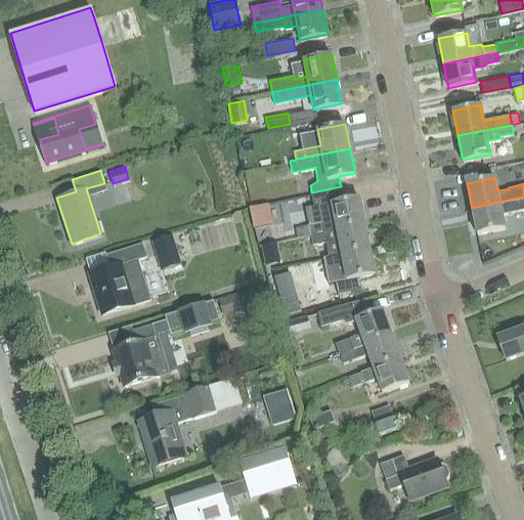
[(314,208),(319,207),(321,221),(308,224),(310,232),(310,233),(336,228),(364,223),(359,198),(344,201),(341,186),(311,192),(314,208)]
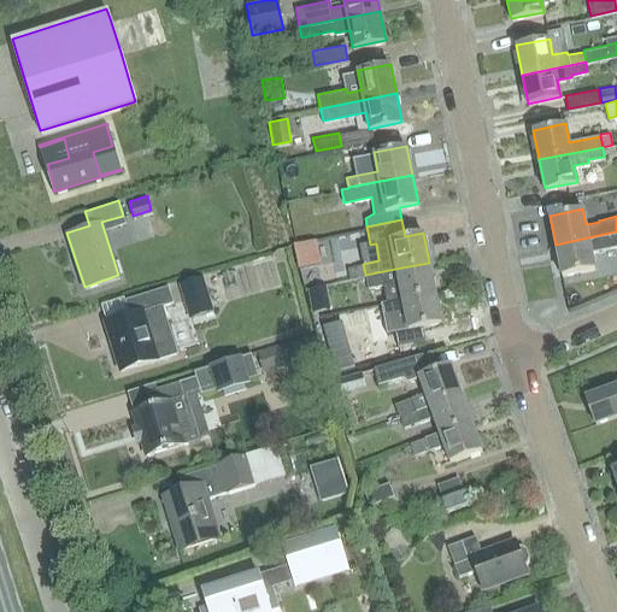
[(594,268),(591,251),(616,245),(616,231),(588,237),(556,245),(560,274),(594,268)]
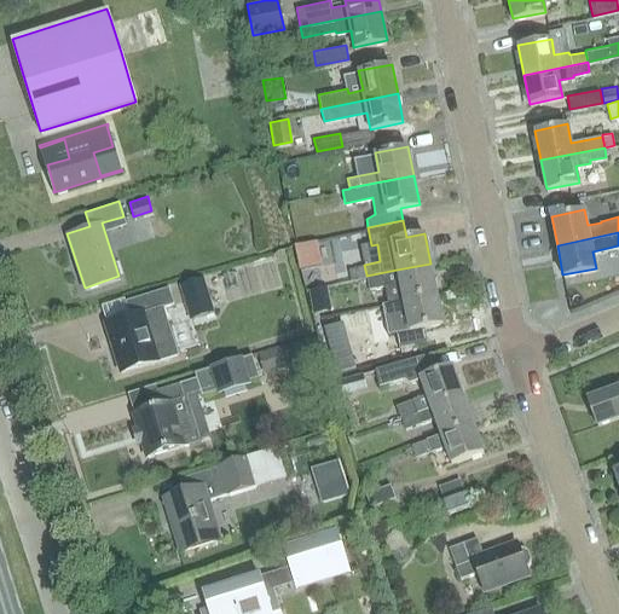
[(322,264),(317,238),(293,243),(299,268),(322,264)]
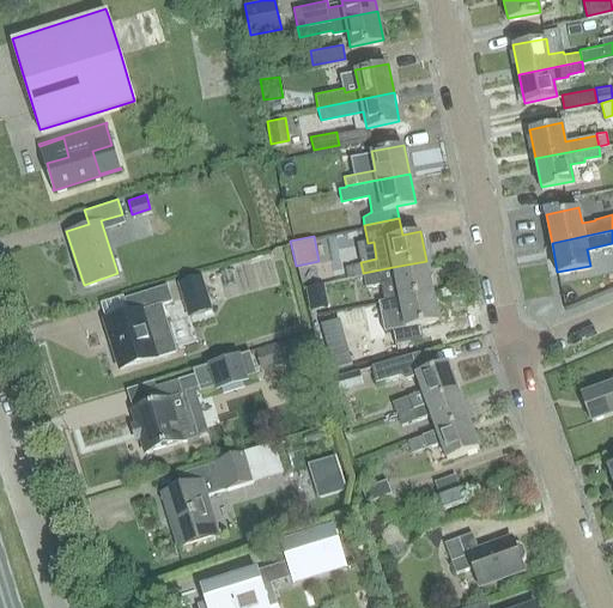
[(363,273),(365,285),(380,281),(383,298),(399,296),(432,289),(426,261),(393,267),(363,273)]
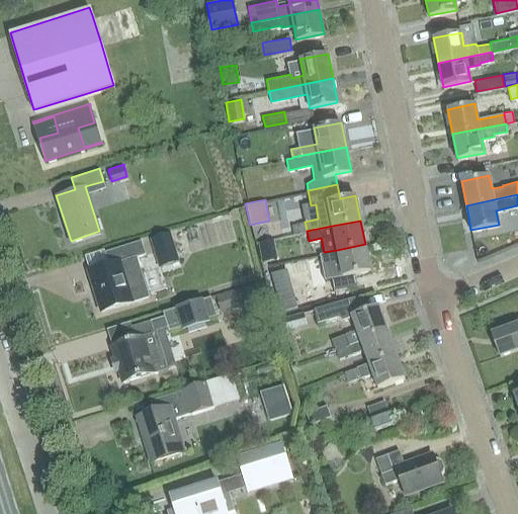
[(305,222),(296,223),(298,232),(307,230),(305,222)]
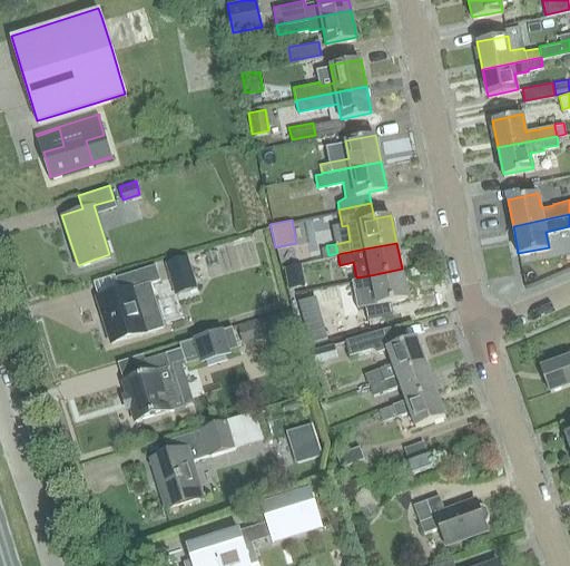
[(188,253),(165,260),(174,292),(197,285),(188,253)]
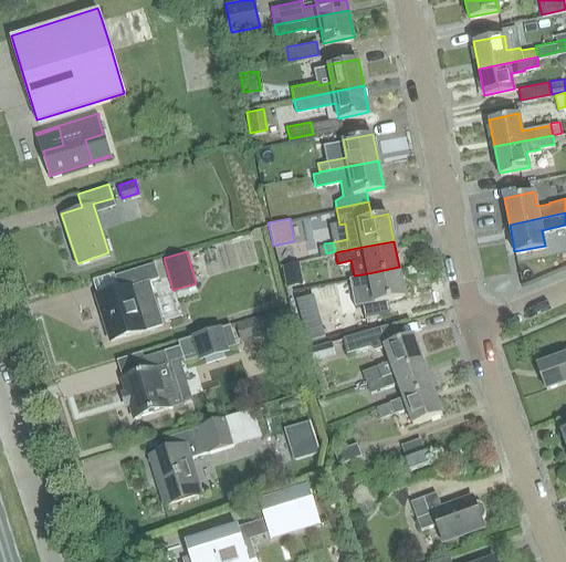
[(299,260),(282,263),(283,273),(301,270),(299,260)]
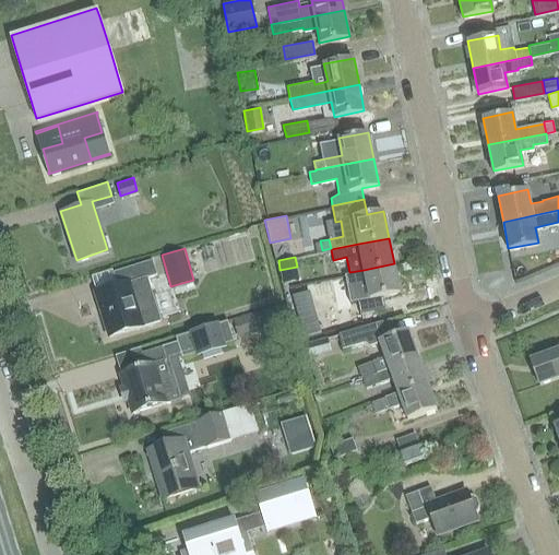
[(95,291),(108,334),(161,318),(146,275),(156,272),(151,258),(113,270),(117,284),(95,291)]
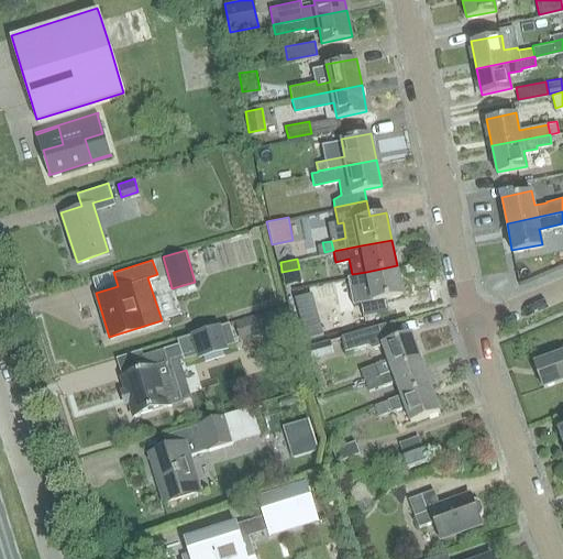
[(397,265),(366,272),(372,299),(360,302),(363,315),(388,309),(385,297),(403,293),(397,265)]
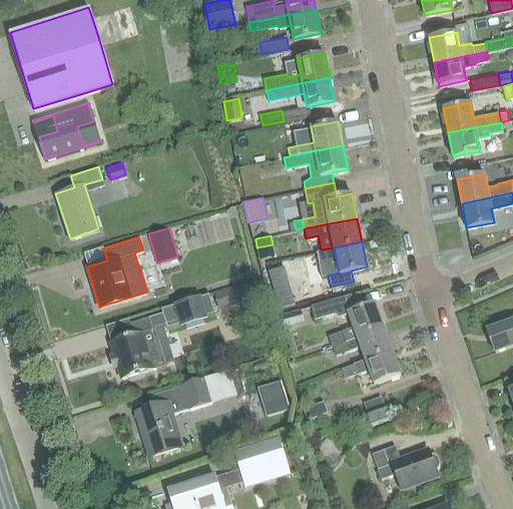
[(214,294),(216,300),(239,293),(238,287),(214,294)]
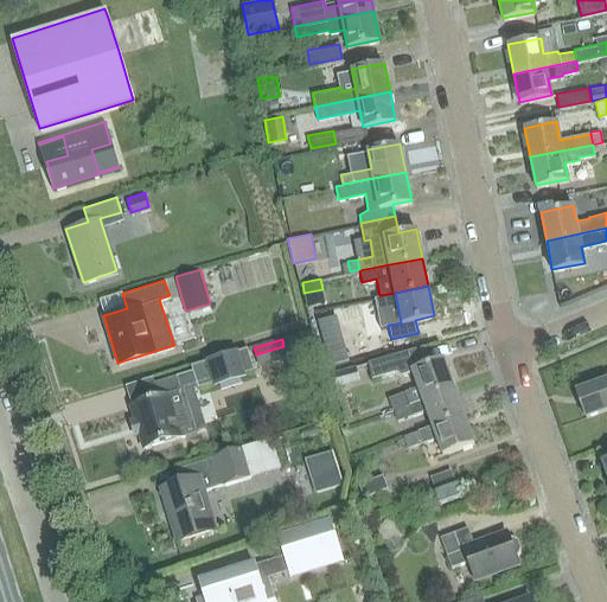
[(344,340),(325,346),(330,363),(349,358),(344,340)]
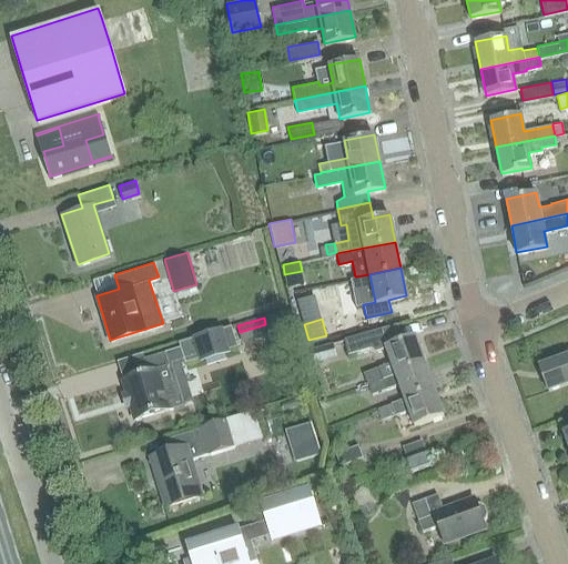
[(231,323),(179,340),(180,345),(184,360),(185,361),(237,344),(231,323)]
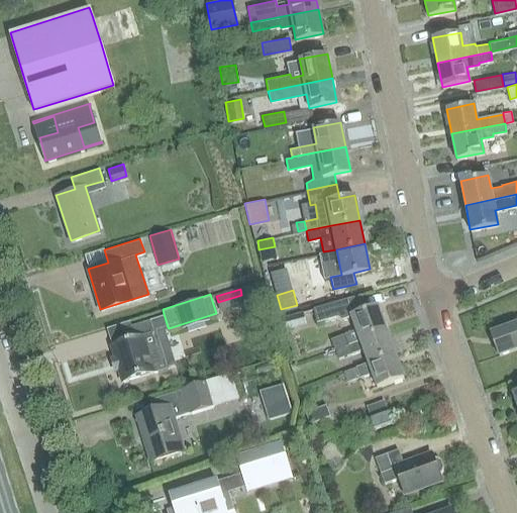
[(334,347),(386,328),(378,305),(366,309),(362,294),(313,308),(316,320),(349,311),(355,329),(331,338),(334,347)]
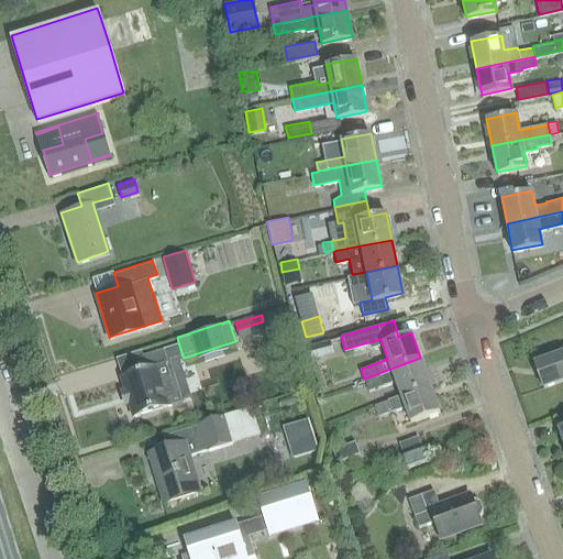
[(318,341),(307,343),(311,358),(322,354),(318,341)]
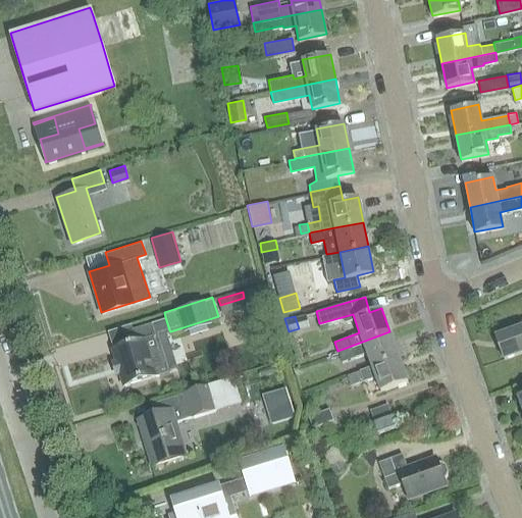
[(166,370),(156,334),(169,330),(165,317),(128,328),(133,341),(112,348),(123,383),(166,370)]
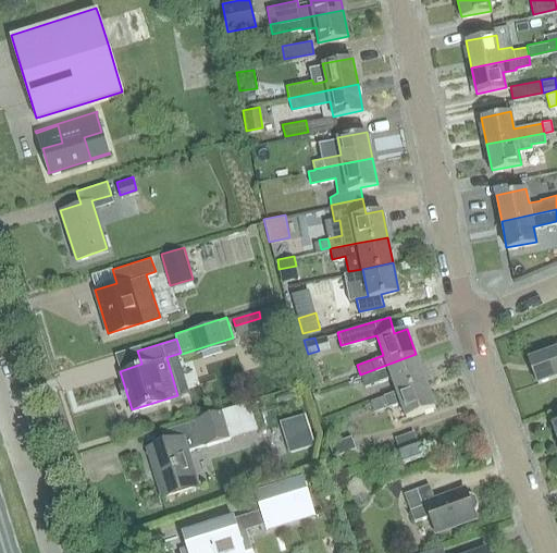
[(556,340),(552,342),(554,347),(528,356),(536,381),(556,373),(556,340)]
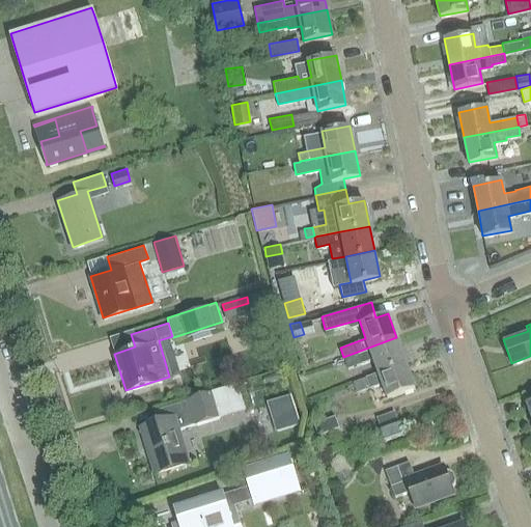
[(406,361),(396,337),(369,348),(343,357),(347,367),(372,358),(378,371),(406,361)]
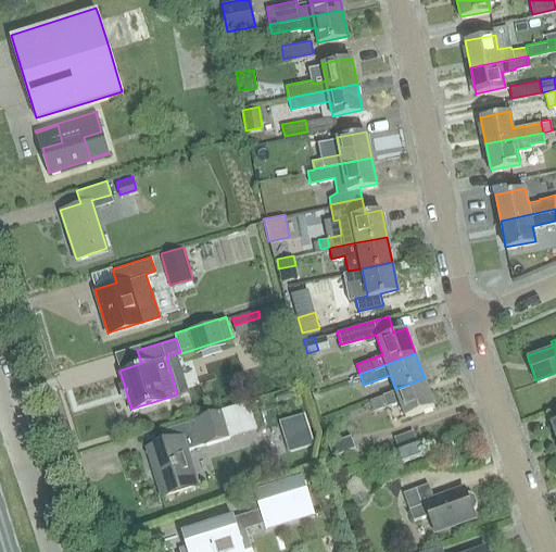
[(425,378),(395,389),(368,399),(373,409),(399,400),(405,415),(433,404),(425,378)]
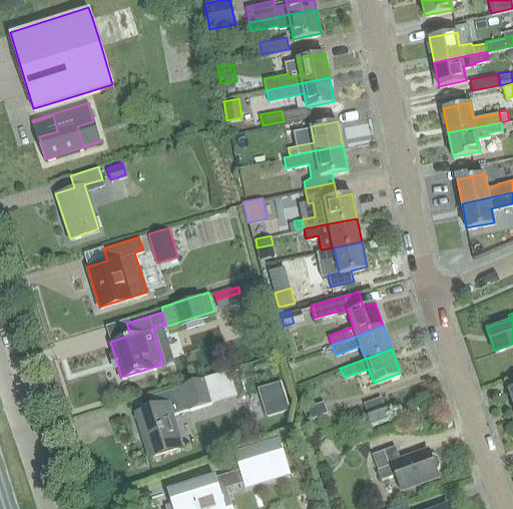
[(159,407),(133,415),(145,454),(180,443),(171,413),(186,408),(187,410),(211,402),(203,376),(179,384),(179,386),(155,393),(159,407)]
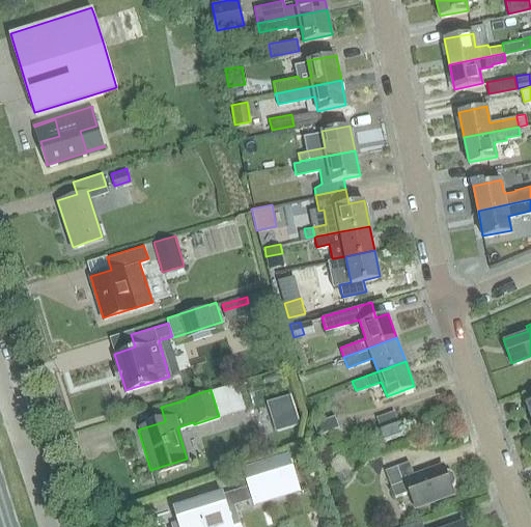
[(269,399),(278,430),(304,421),(295,391),(269,399)]
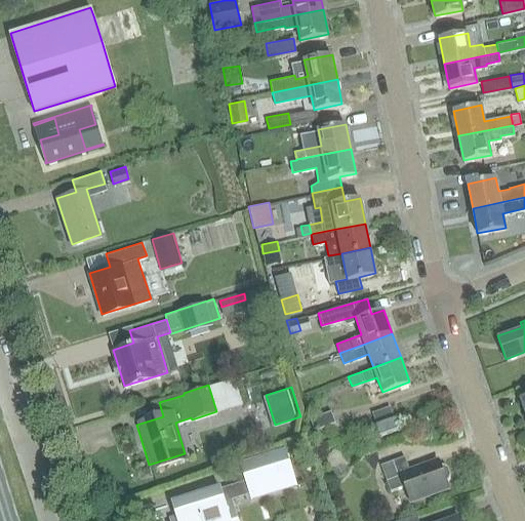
[(390,404),(382,407),(387,416),(393,413),(390,404)]
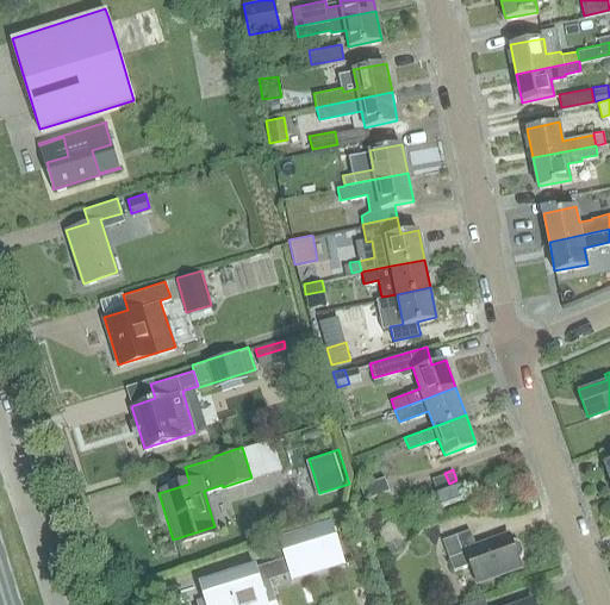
[(365,498),(388,488),(384,475),(360,485),(365,498)]
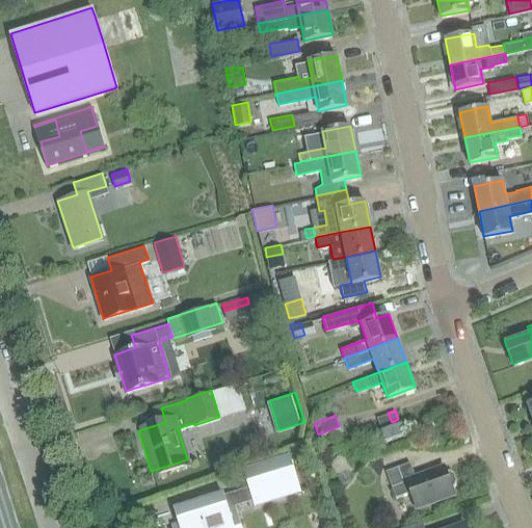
[(384,440),(403,433),(399,422),(380,429),(384,440)]
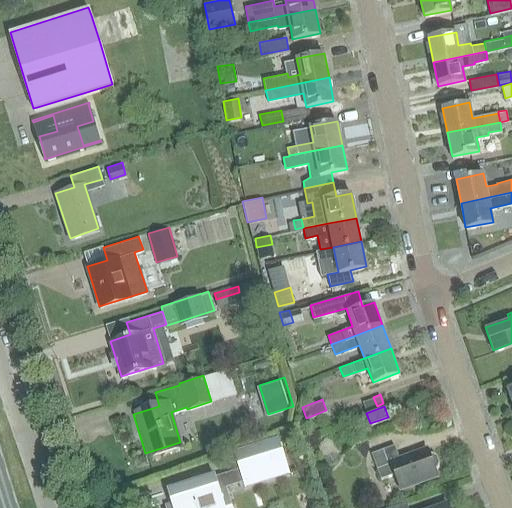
[(289,472),(278,435),(233,449),(244,486),(289,472)]
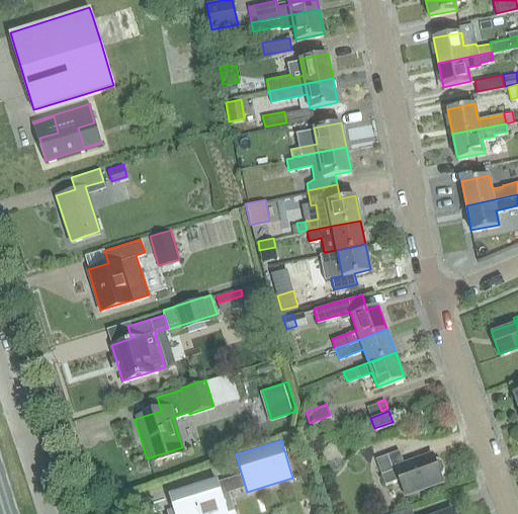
[(404,463),(399,449),(375,457),(384,483),(399,478),(404,492),(441,479),(439,473),(441,472),(443,467),(440,460),(436,458),(434,458),(432,453),(411,460),(404,463)]
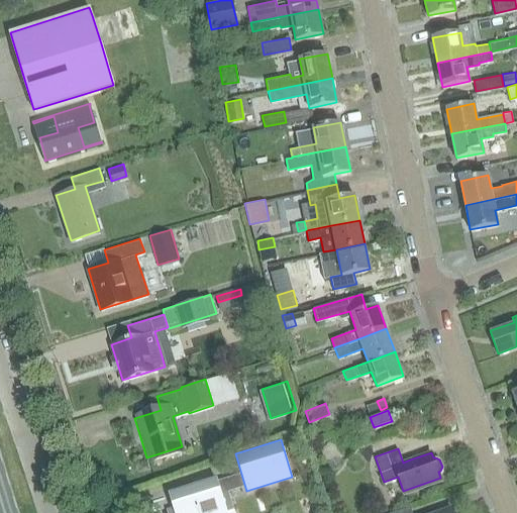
[(167,508),(168,512),(234,512),(229,496),(222,498),(216,478),(169,493),(173,506),(167,508)]
